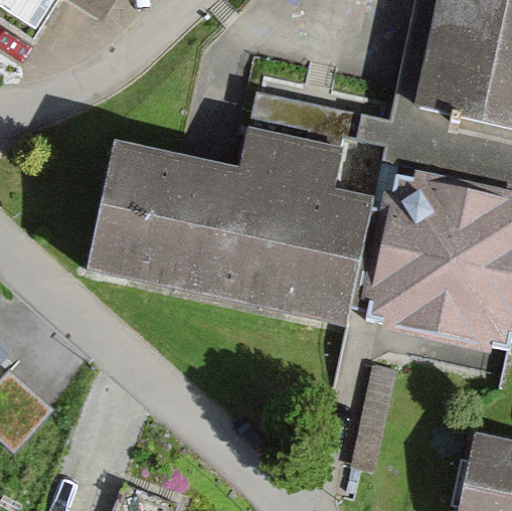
[(74,0),(104,18),(115,0),(74,0)]
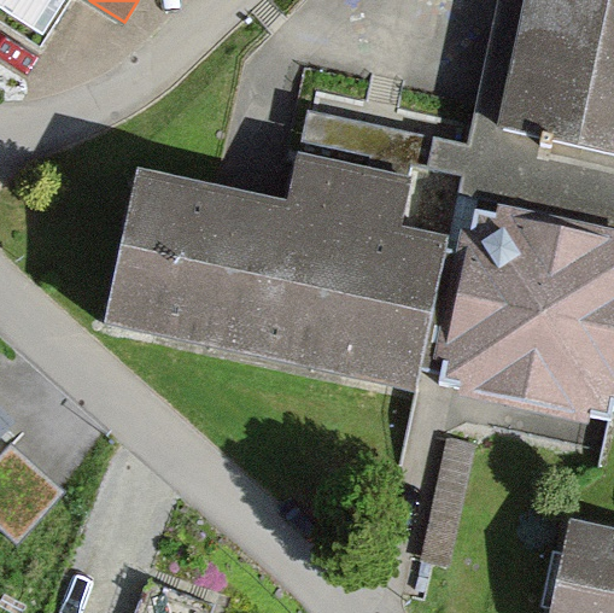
[(520,0),(496,123),(613,146),(613,0),(520,0)]
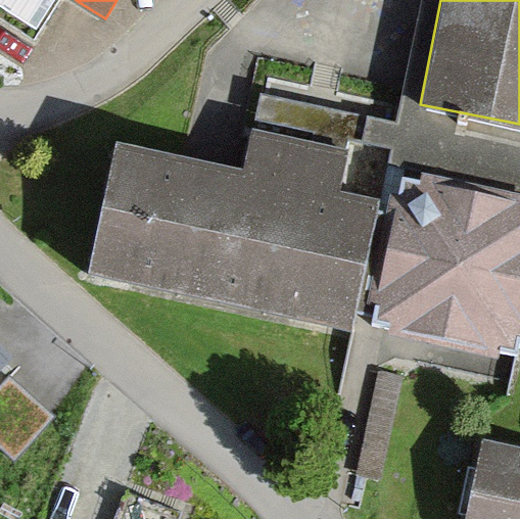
[(382,193),(113,141),(86,279),(355,332),(382,193)]
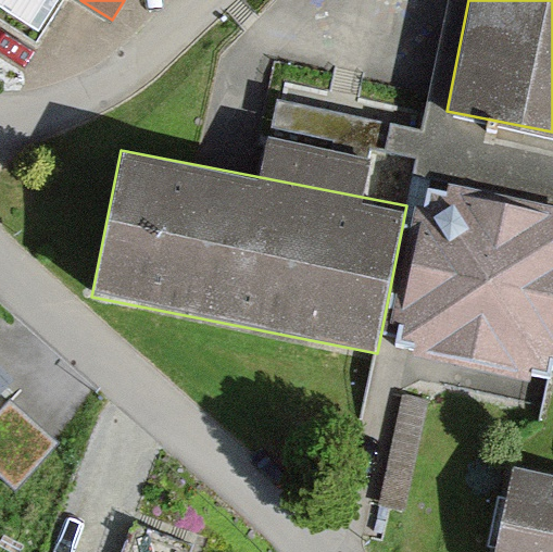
[(552,197),(431,170),(391,347),(552,383),(552,197)]
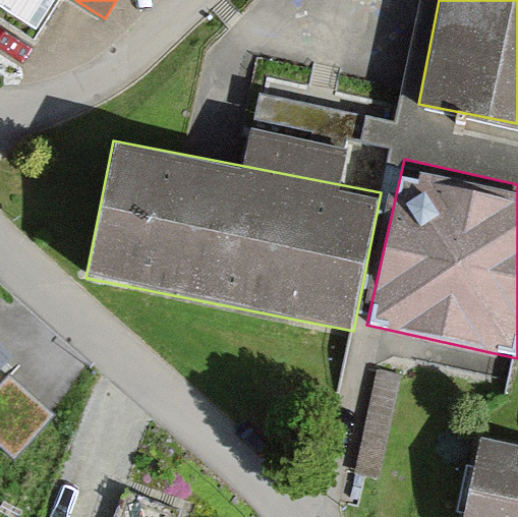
[(0,384),(20,361),(0,344),(0,384)]
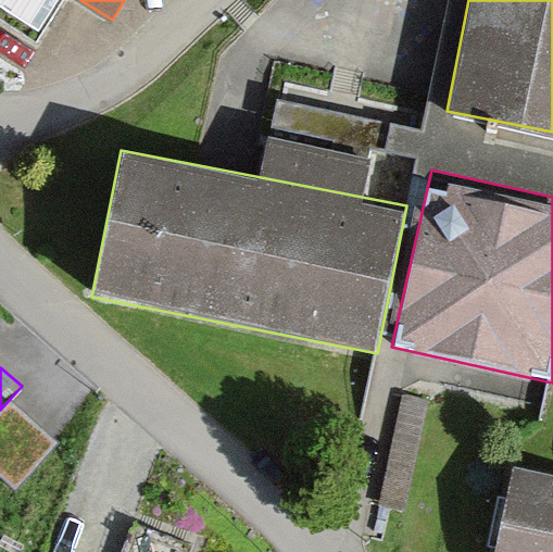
[(552,467),(515,460),(494,551),(552,551),(552,467)]
